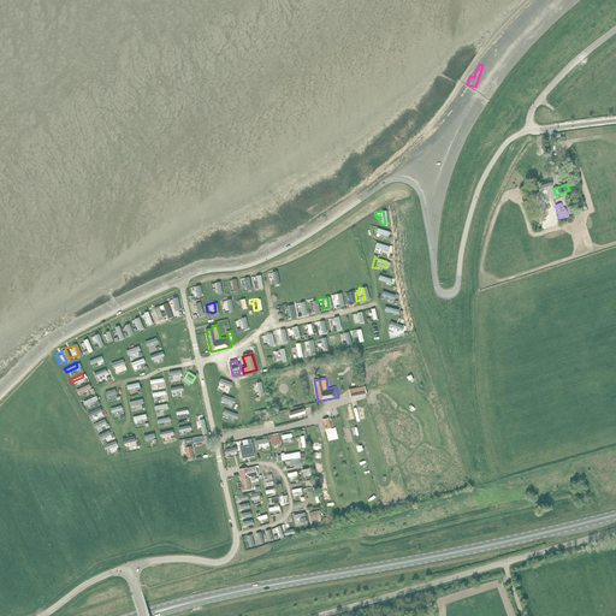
[(217,386),(227,390),(230,381),(219,379),(217,386)]
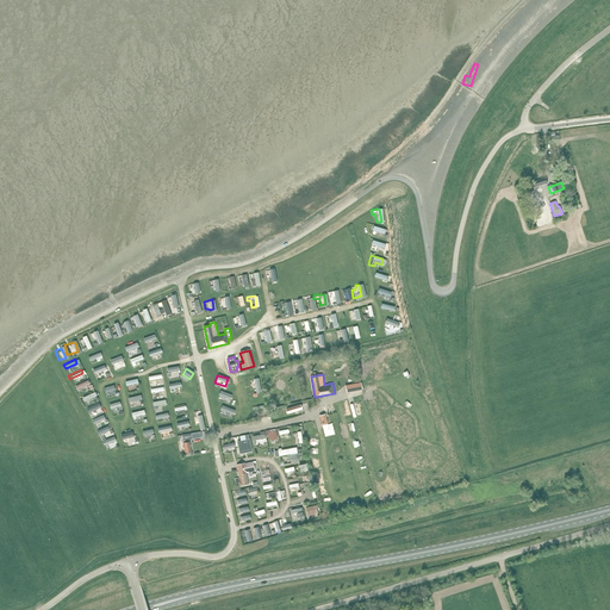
[(72,385),(74,390),(87,384),(85,379),(72,385)]
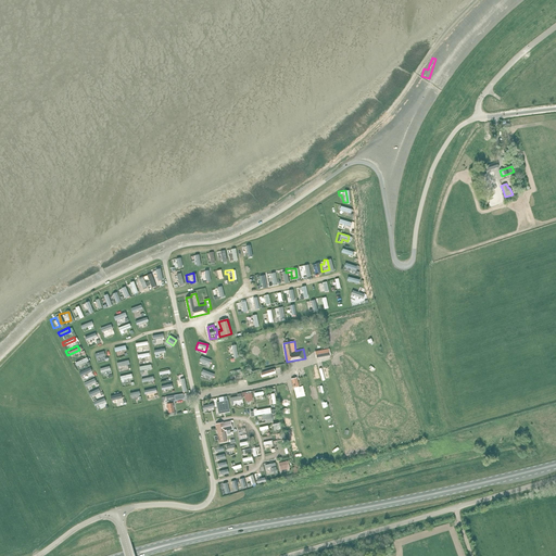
[(162,345),(153,346),(153,355),(162,354),(162,345)]
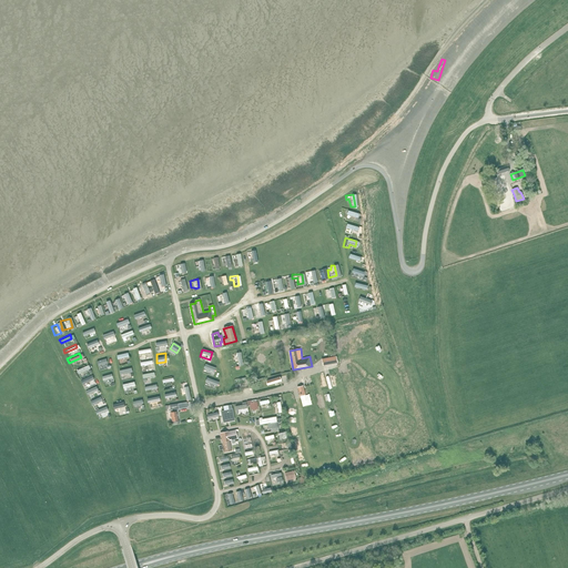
[(85,365),(74,369),(77,376),(79,375),(78,373),(87,368),(85,365)]
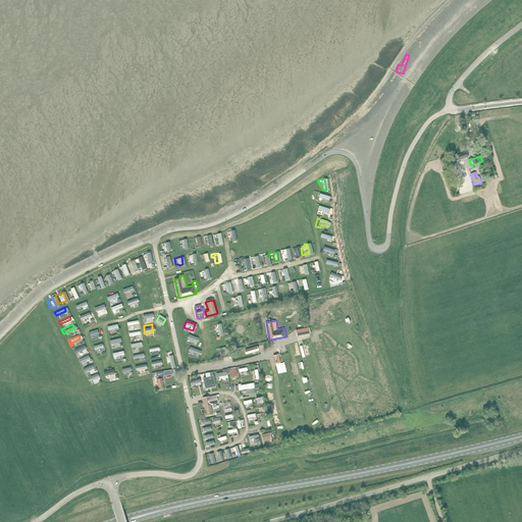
[(165,355),(170,354),(167,343),(162,344),(165,355)]
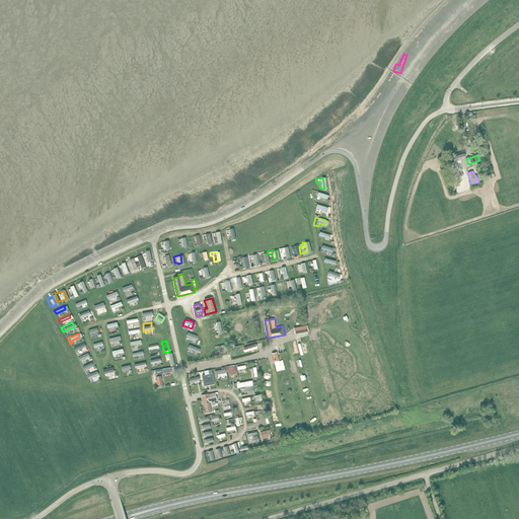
[(163,358),(169,365),(171,362),(166,356),(163,358)]
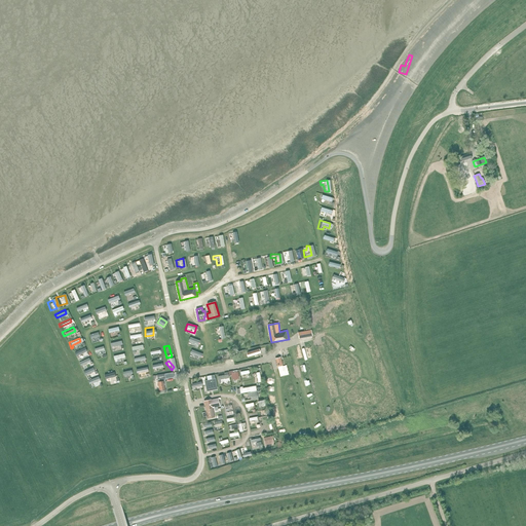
[(159,369),(161,368),(161,365),(150,367),(151,374),(159,373),(159,369)]
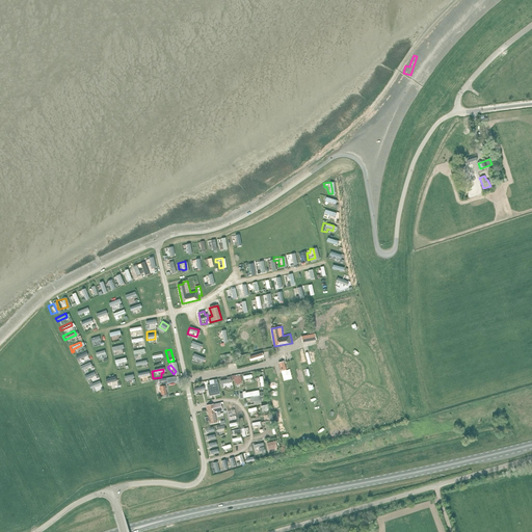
[(92,370),(85,373),(87,379),(95,376),(92,370)]
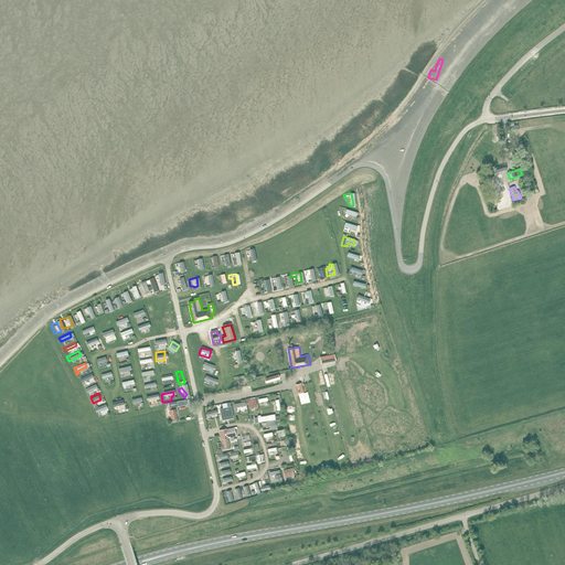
[(116,412),(123,411),(119,398),(112,401),(113,403),(109,404),(110,409),(115,408),(116,412)]
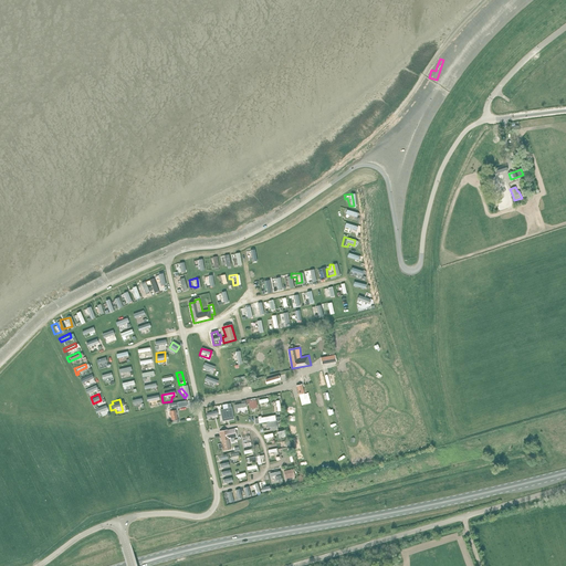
[(247,405),(249,404),(250,408),(257,407),(255,400),(250,401),(250,399),(247,400),(247,405)]
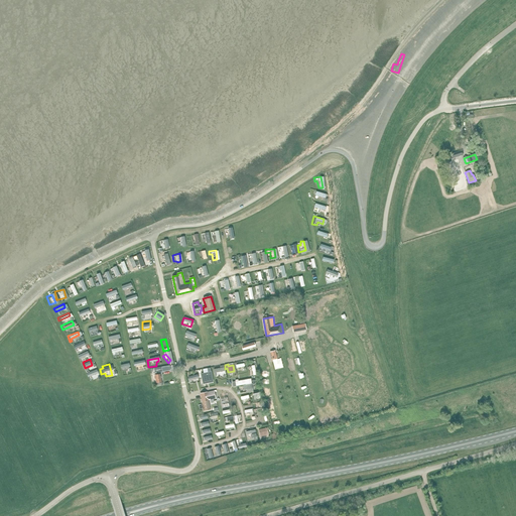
[(158,372),(162,371),(161,367),(154,368),(155,375),(156,383),(162,382),(160,374),(158,374),(158,372)]
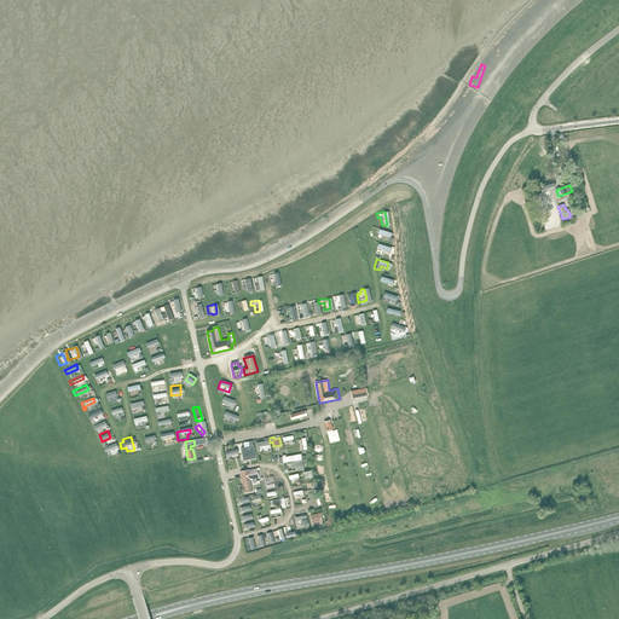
[(249,446),(241,449),(243,461),(255,458),(253,446),(252,441),(248,443),(249,446)]
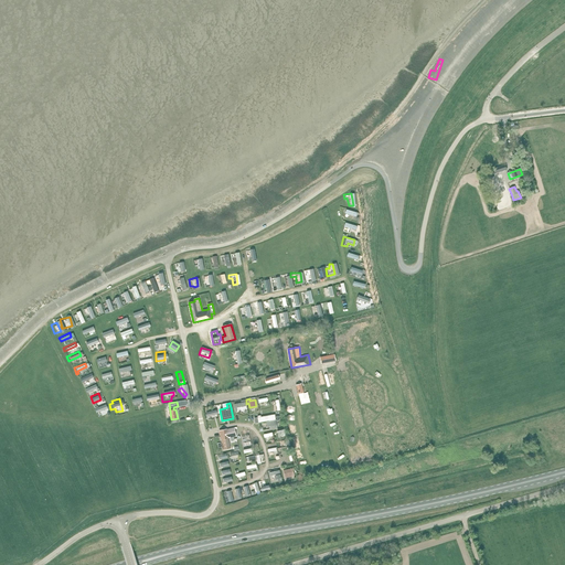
[(93,407),(95,414),(105,411),(103,404),(93,407)]
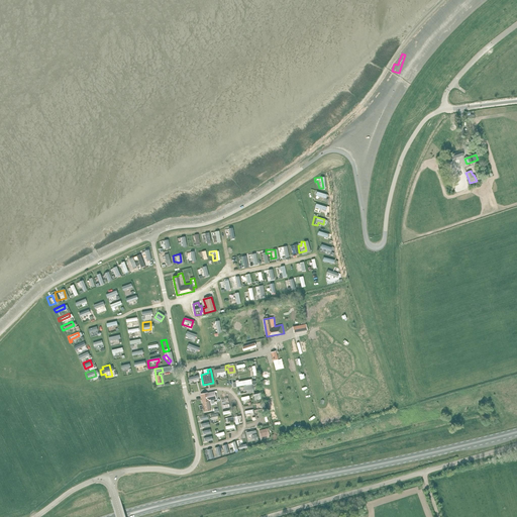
[(215,393),(217,392),(216,391),(207,393),(201,394),(205,411),(211,410),(209,401),(216,399),(215,393)]
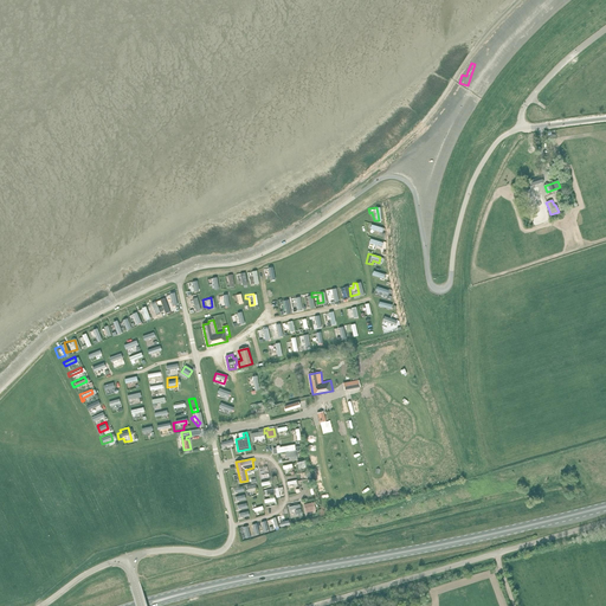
[(314,502),(304,505),(305,513),(316,510),(314,502)]
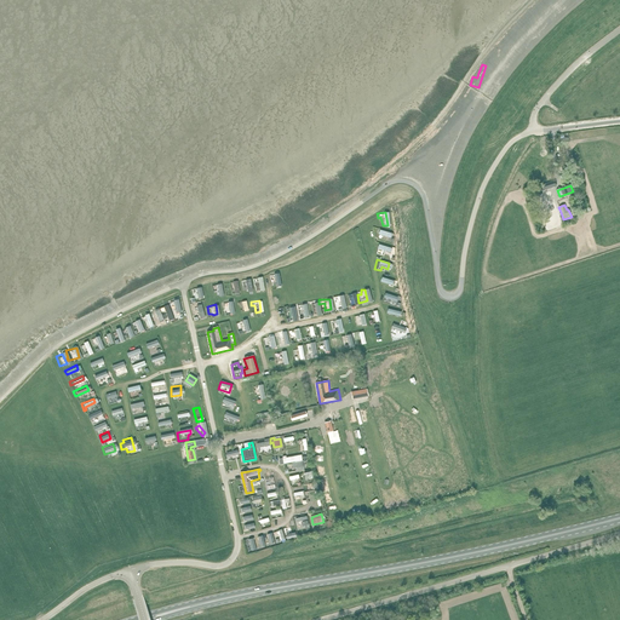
[(303,515),(293,517),(293,522),(298,521),(299,527),(305,526),(304,520),(303,515)]
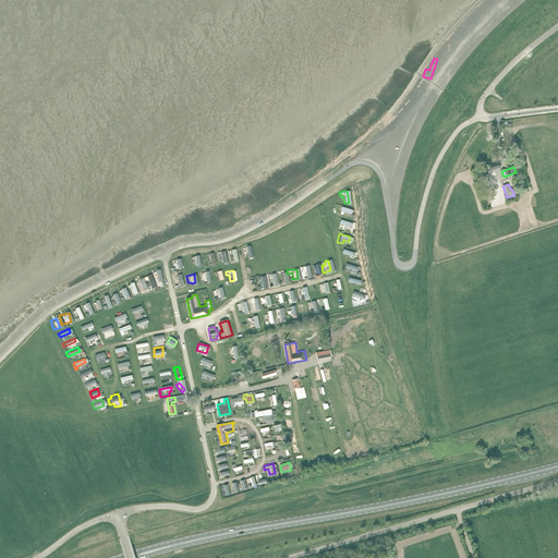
[(242,478),(235,481),(238,489),(244,487),(242,478)]
